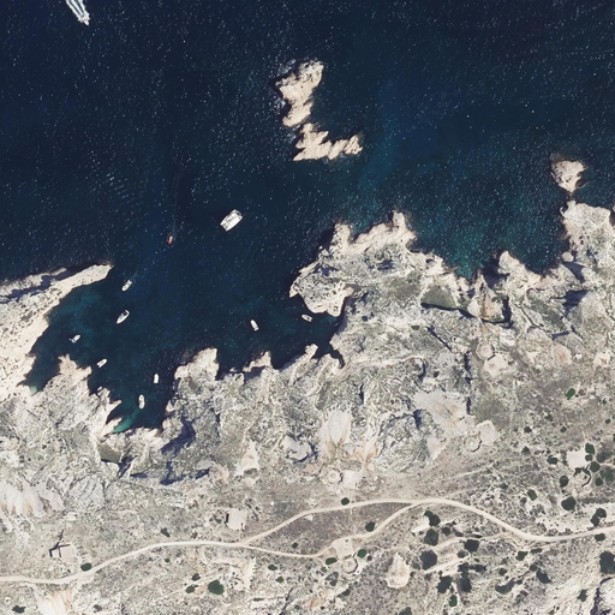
[(487,365),(494,375),(507,366),(501,357),(496,356),(488,360),(487,365)]
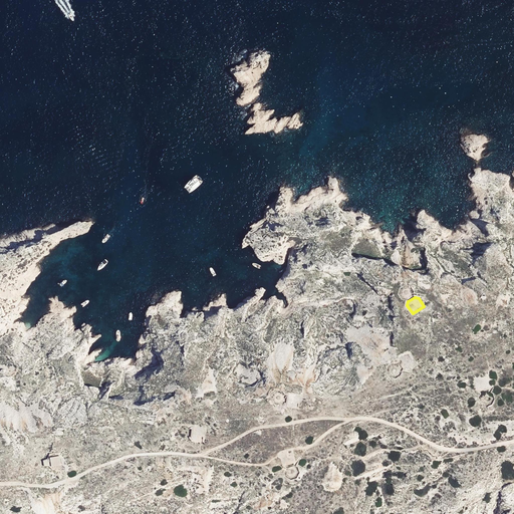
[(409,354),(400,358),(398,363),(402,371),(409,372),(416,367),(409,354)]
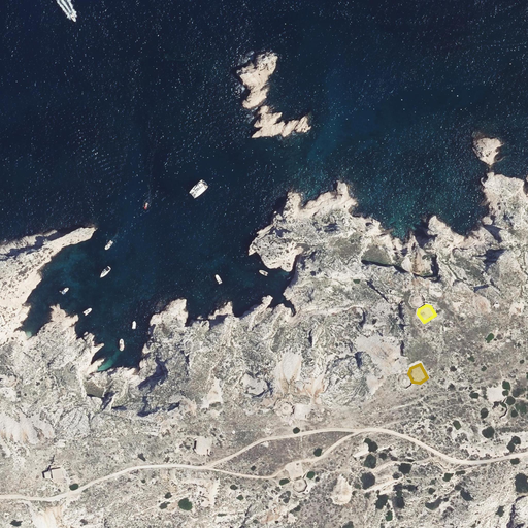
[(309,405),(300,403),(295,405),(294,414),(296,417),(306,419),(309,405)]
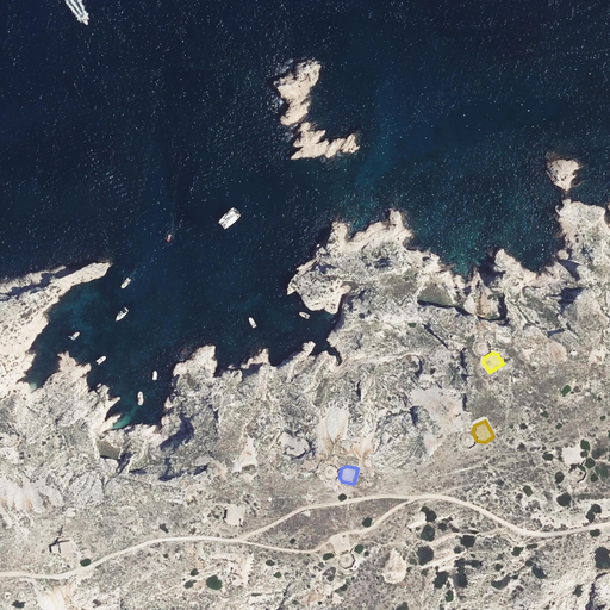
[(225,508),(224,520),(229,524),(242,526),(243,508),(231,505),(225,508)]
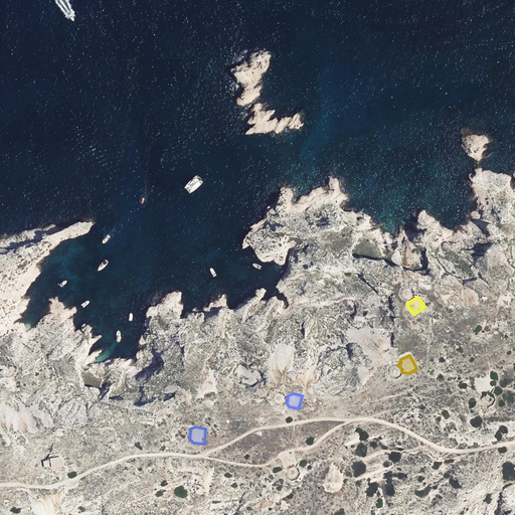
[(48,467),(52,471),(74,468),(71,451),(49,455),(47,460),(42,461),(43,467),(48,467)]
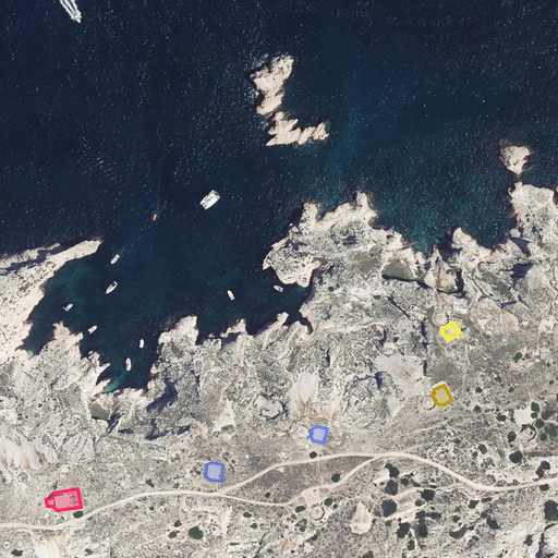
[(317,489),(303,495),(306,506),(311,508),(319,506),(320,500),(317,489)]
